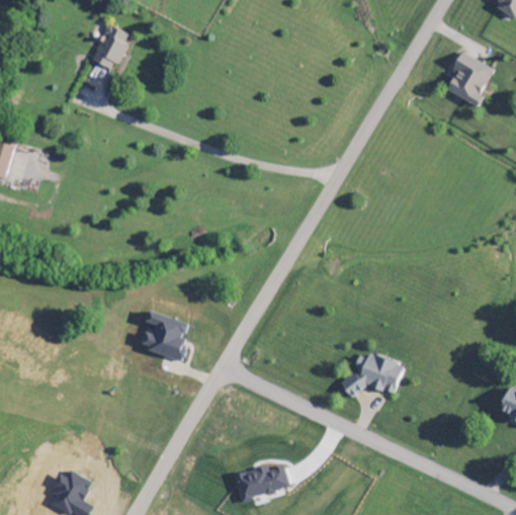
[(498,0),(494,8),(515,17),(515,0),(498,0)]
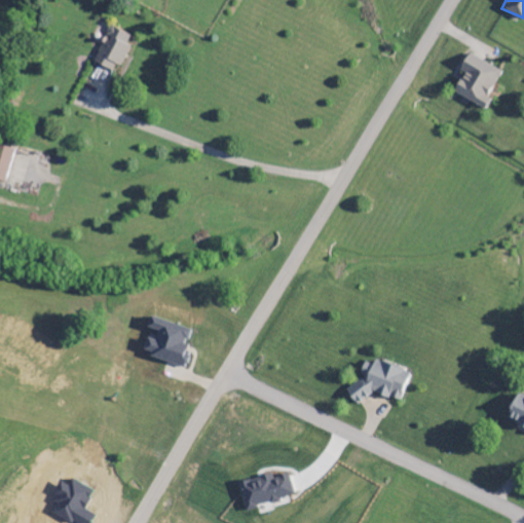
[(131,34),(109,24),(92,61),(116,71),(128,43),(126,42),(131,34)]
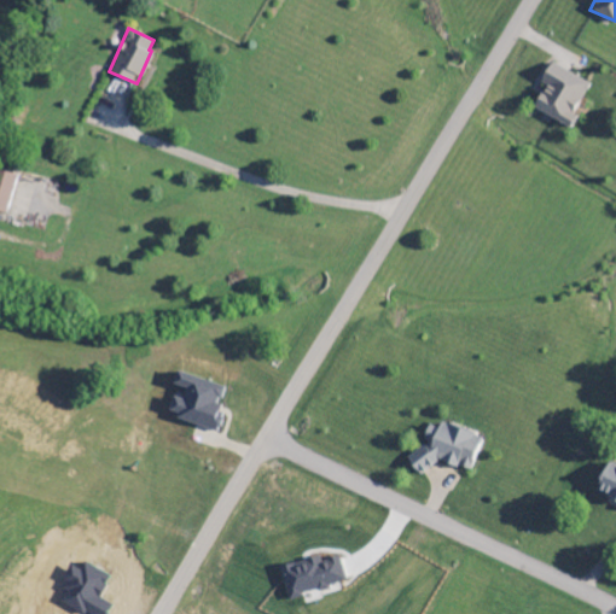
[(571,126),(577,113),(574,112),(590,81),(551,62),(540,82),(545,85),(533,107),(571,126)]
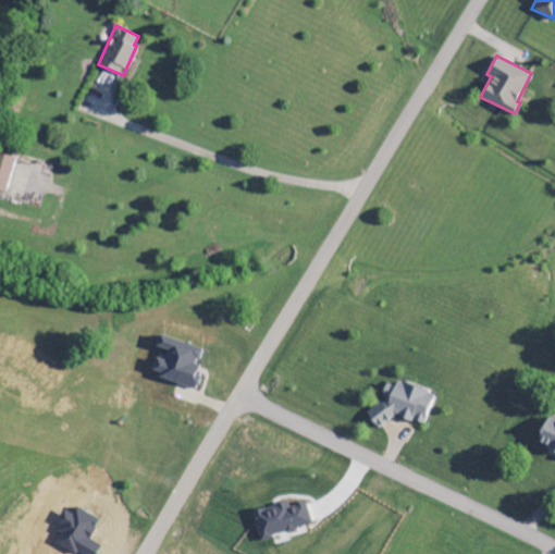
[(202,348),(160,334),(157,346),(168,349),(165,359),(157,356),(151,373),(195,388),(202,365),(197,364),(202,348)]
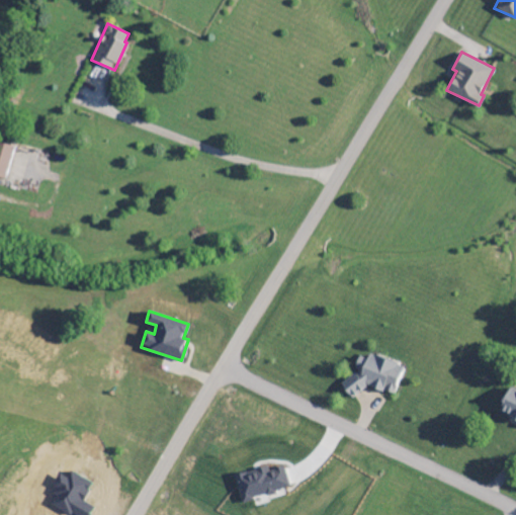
[(405,365),(370,354),(369,358),(359,355),(347,391),(360,395),(364,383),(396,394),(405,365)]
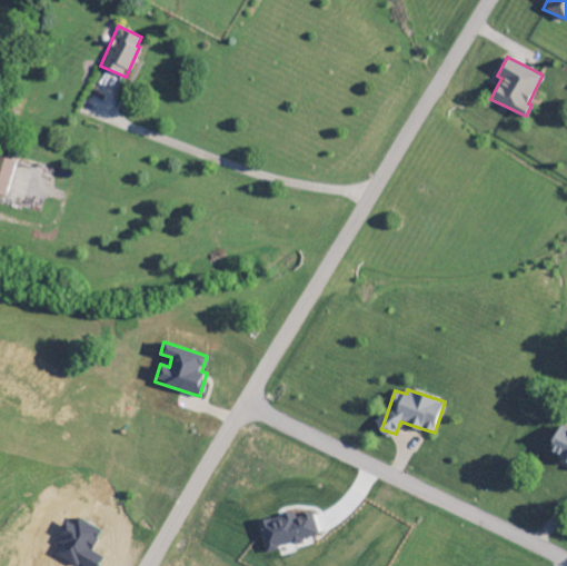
[(548,454),(566,460),(566,427),(560,425),(548,454)]
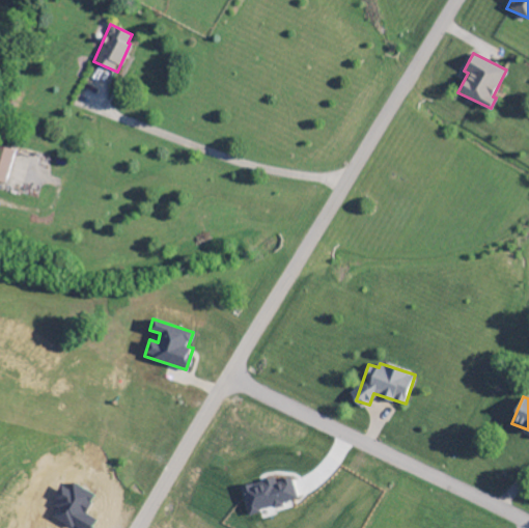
[(241,487),(247,513),(299,500),(293,476),(277,480),(276,477),(241,487)]
